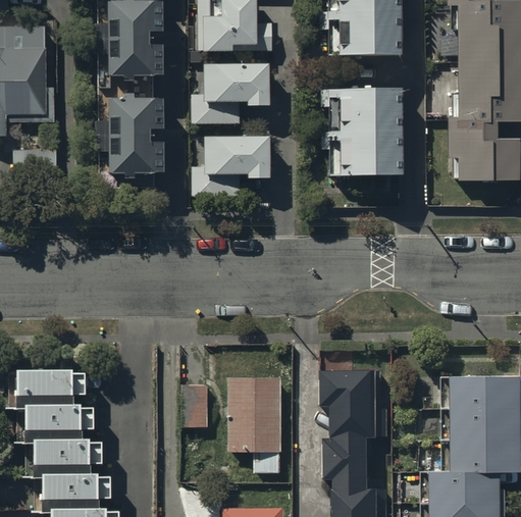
[(0,0),(0,8),(12,9),(11,0),(0,0)]
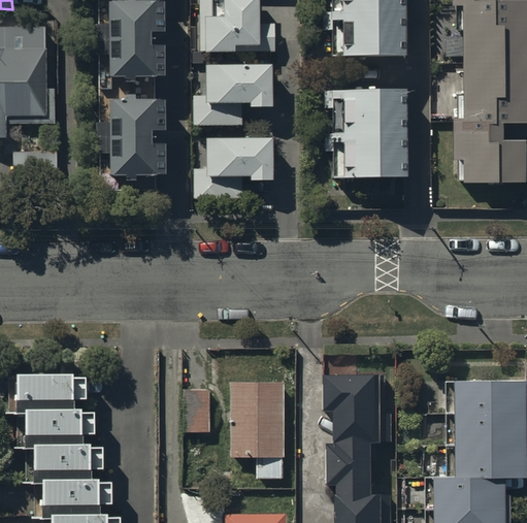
[(127,5),(110,5),(110,25),(96,25),(96,56),(110,56),(110,83),(127,83),(127,87),(136,87),(136,83),(158,83),(158,78),(165,78),(165,51),(152,51),(151,35),(164,35),(164,6),(135,6),(135,0),(127,0),(127,5)]
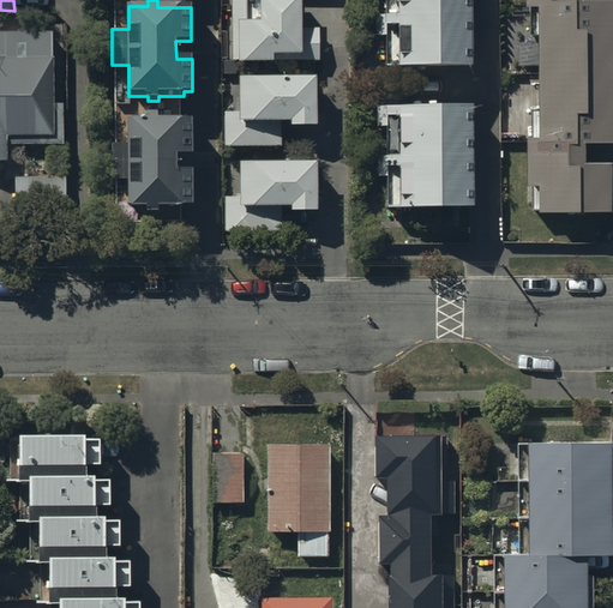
[(232,0),(233,28),(239,28),(239,61),(275,61),(275,54),(295,54),(295,59),(320,59),(320,24),(302,24),(302,0),(232,0)]
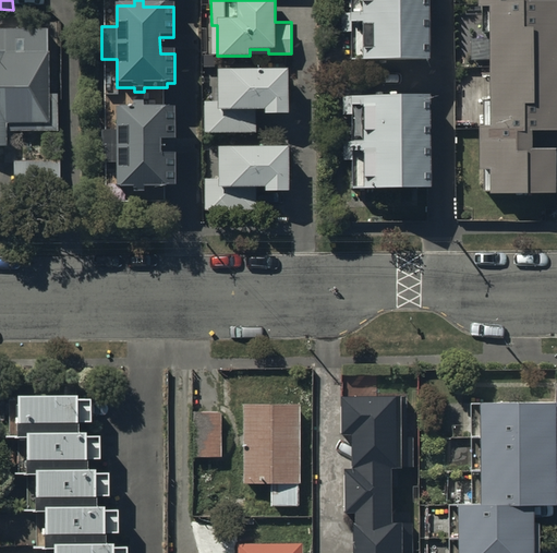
[(432,62),(431,0),(350,0),(351,9),(342,9),(342,27),(350,27),(351,63),(432,62)]
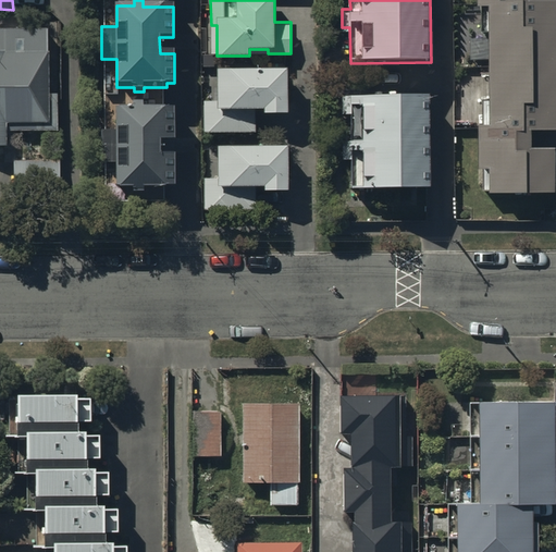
[(481,0),(481,8),(494,8),(494,99),(485,99),(485,126),(483,126),(483,171),(495,171),(495,195),(555,194),(555,151),(536,151),(536,132),(555,132),(555,3),(534,3),(534,0),(481,0)]
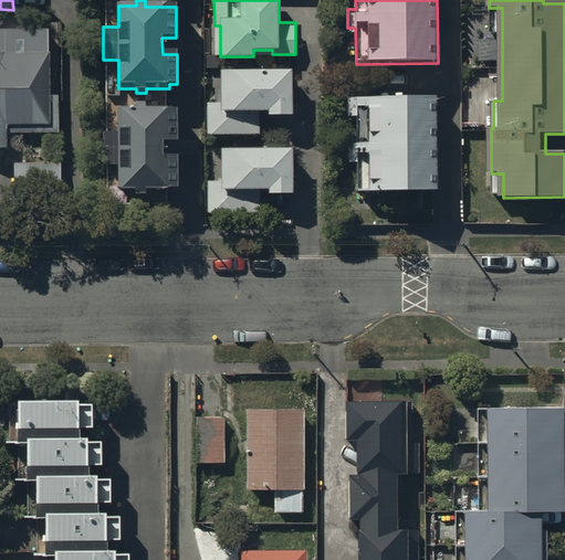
[(51,28),(0,27),(0,146),(8,146),(8,129),(59,129),(59,94),(51,94),(51,28)]
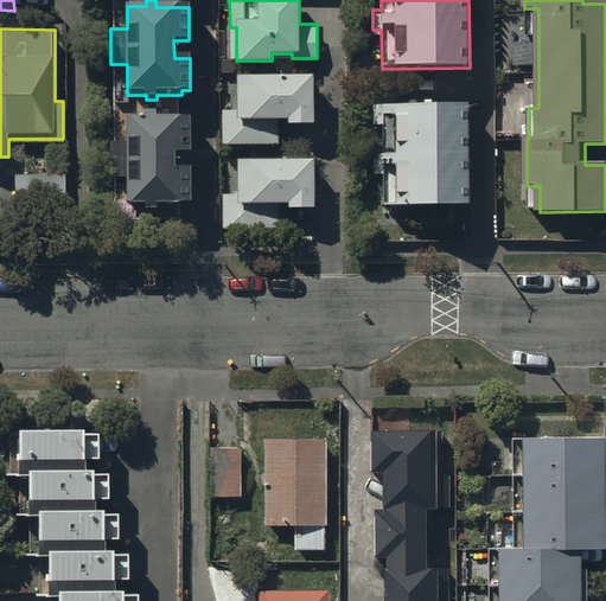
[(313,75),(237,75),(237,107),(222,107),(222,142),(279,142),(279,121),(288,121),(288,126),(313,126),(313,75)]
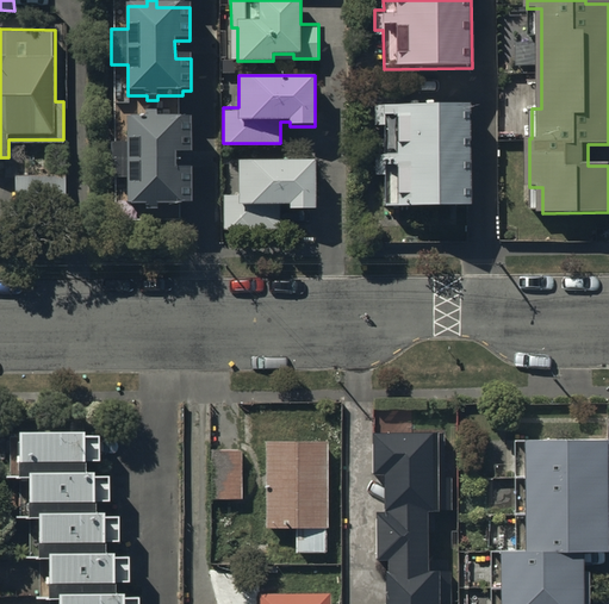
[(473,210),(472,98),(376,99),(376,124),(384,124),(384,149),(378,149),(378,173),(386,173),(387,211),(473,210)]
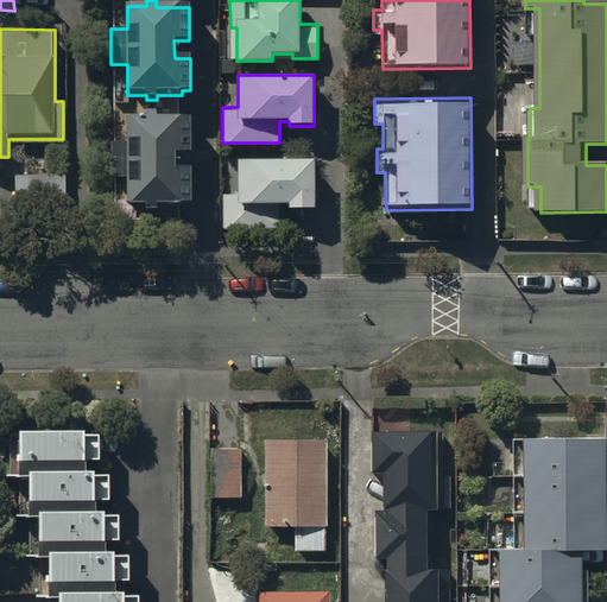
[(147,120),(127,120),(127,140),(112,140),(112,177),(128,177),(128,206),(147,206),(147,213),(158,213),(158,207),(183,207),(183,203),(190,203),(190,173),(177,173),(177,156),(191,156),(191,120),(158,120),(158,111),(147,111),(147,120)]
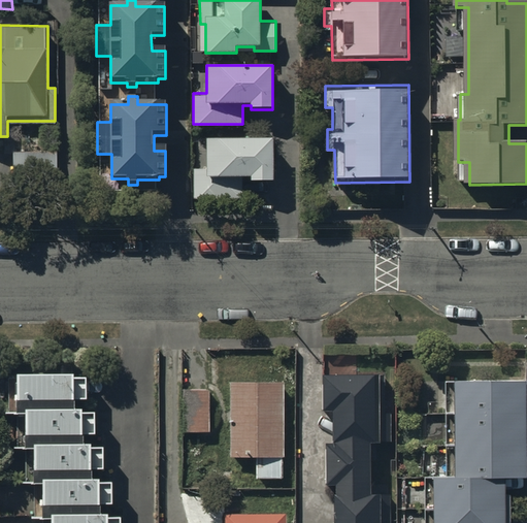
[(271,181),(272,140),(207,139),(206,167),(194,167),(194,196),(243,197),(243,176),(252,176),(252,181),(271,181)]
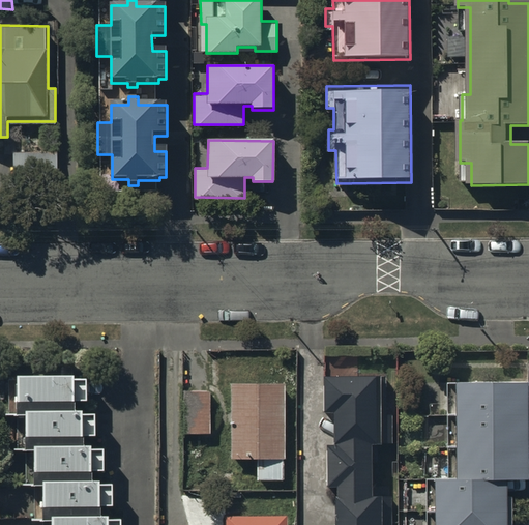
[(58,150),(15,150),(15,188),(58,188),(58,150)]
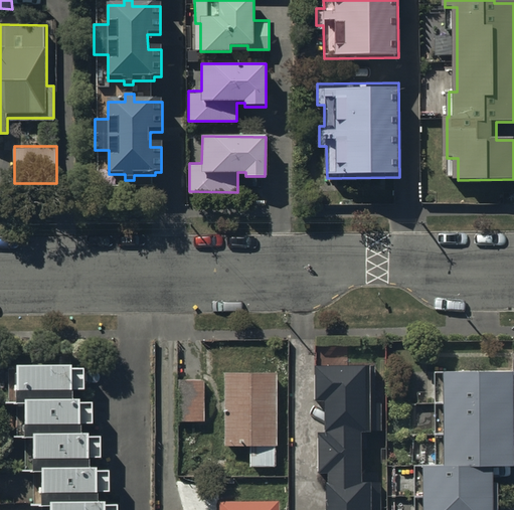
[(83,367),(71,367),(71,360),(61,360),(61,357),(9,357),(9,379),(16,379),(16,388),(6,388),(6,403),(25,403),(25,419),(15,419),(15,437),(33,437),(33,453),(23,453),(23,471),(42,471),(42,490),(31,490),(31,505),(49,505),(49,509),(117,509),(118,503),(105,503),(105,501),(97,501),(97,488),(109,488),(109,469),(98,469),(98,467),(90,467),(90,455),(101,455),(100,435),(88,435),(88,434),(81,434),(81,420),(93,420),(93,400),(79,400),(79,398),(73,398),(73,387),(83,387),(83,367)]
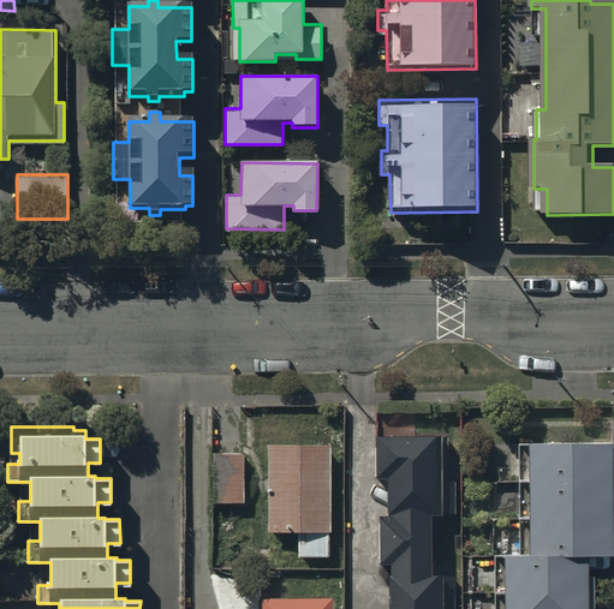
[(443,433),(377,433),(377,472),(389,472),(389,508),(380,509),(380,559),(391,559),(391,608),(457,608),(457,569),(433,569),(433,509),(457,509),(457,477),(443,477),(443,433)]
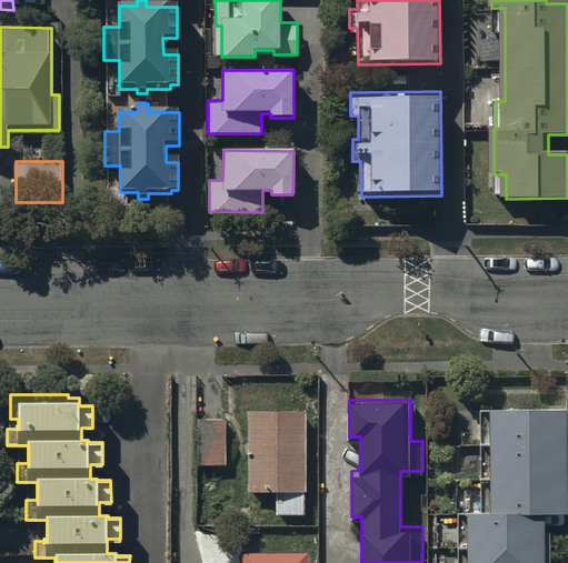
[(567,409),(490,409),(490,513),(466,513),(466,562),(542,562),(542,560),(549,560),(549,529),(541,529),(541,512),(567,512),(567,493),(567,461),(564,461),(564,422),(567,422),(567,409)]
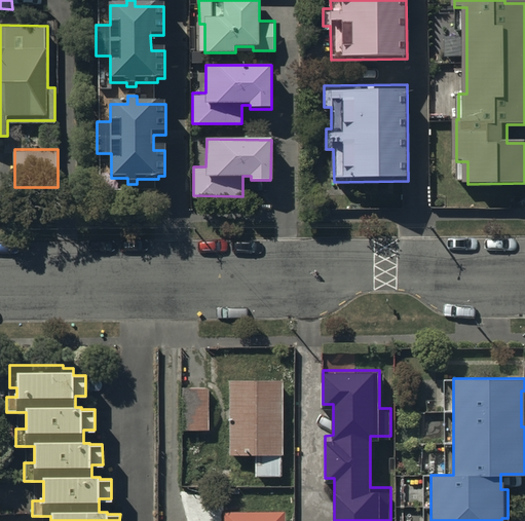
[(282,379),(232,379),(232,454),(256,454),(256,475),(282,475),(282,379)]
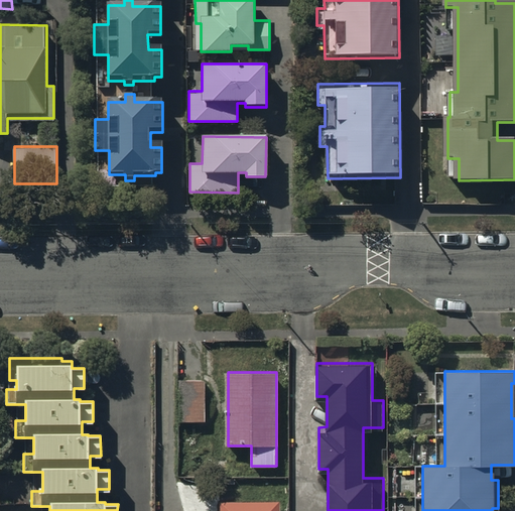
[(206,376),(180,376),(180,420),(206,420),(206,376)]
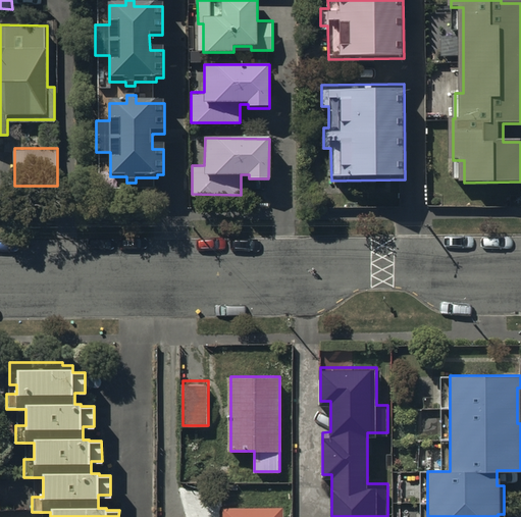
[(285,516),(285,506),(223,506),(223,516),(285,516)]
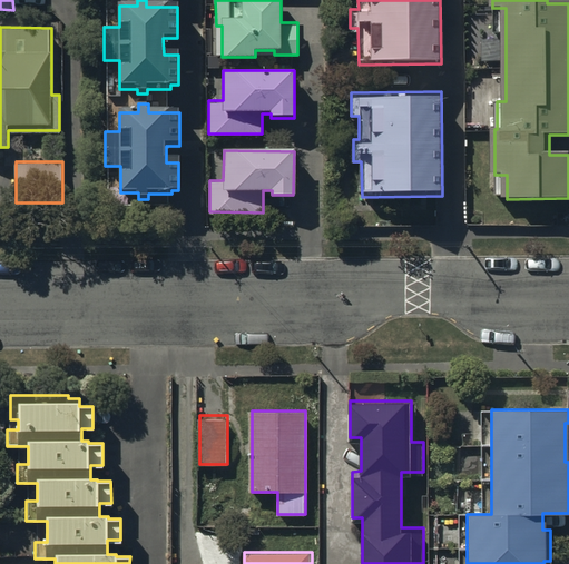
All buildings are outlined.
